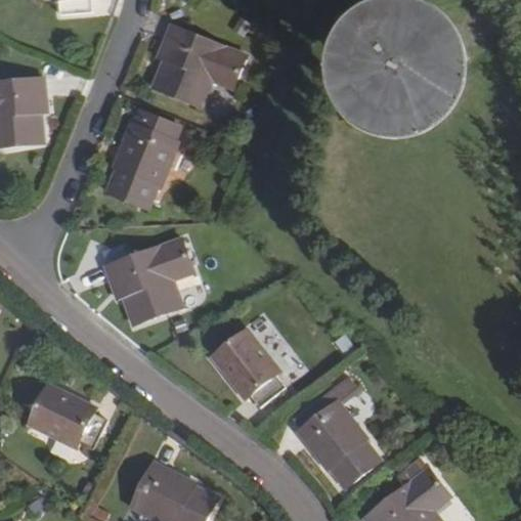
[(57,0),(58,13),(92,11),(91,0),(57,0)]
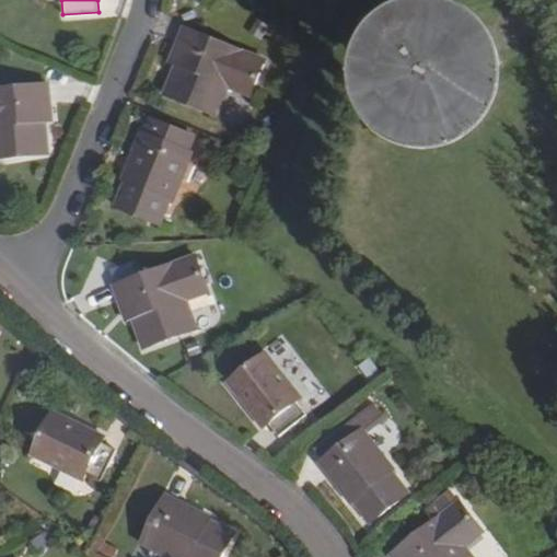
[(162,93),(212,113),(223,84),(227,77),(252,86),(263,58),(181,24),(173,45),(180,47),(174,64),(162,93)]
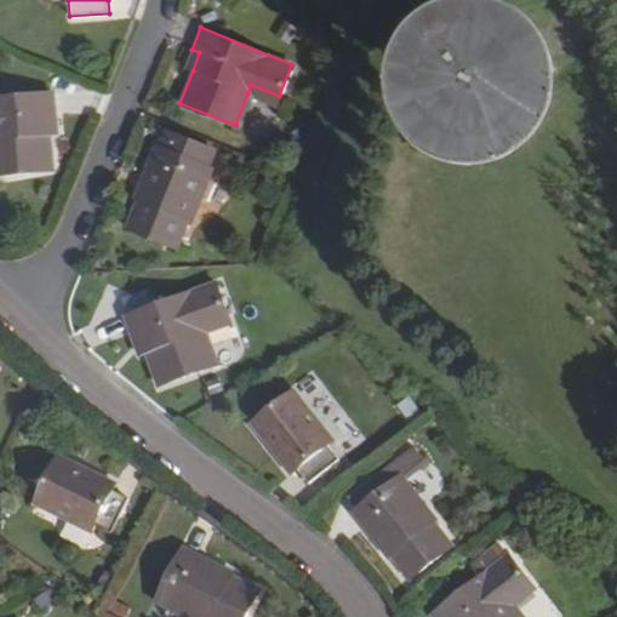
[(199,52),(192,50),(184,68),(193,70),(199,52)]
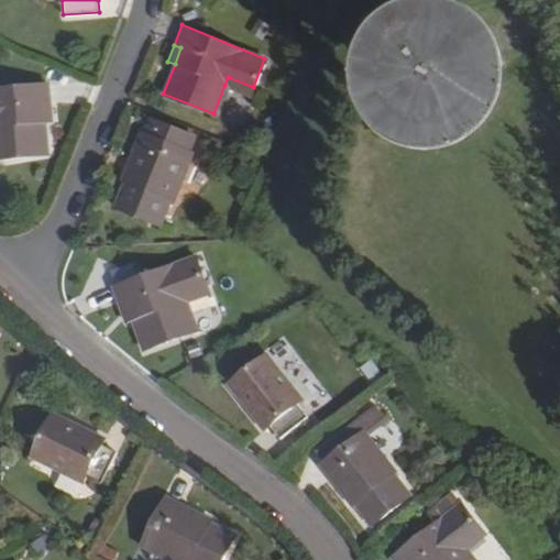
[(415,68),(412,79),(419,100),(431,112),(450,117),(468,110),(480,99),(483,83),(479,63),(465,50),(446,45),(429,51),(416,64),(415,68)]
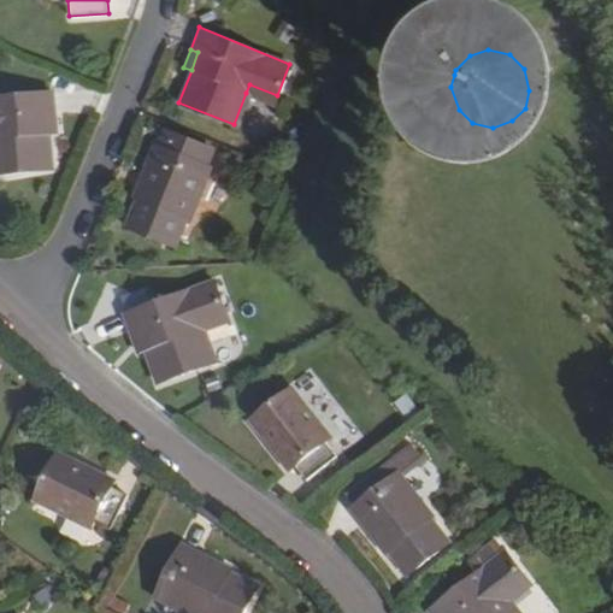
[(454,75),(436,71),(431,95),(448,99),(451,87),(454,75)]
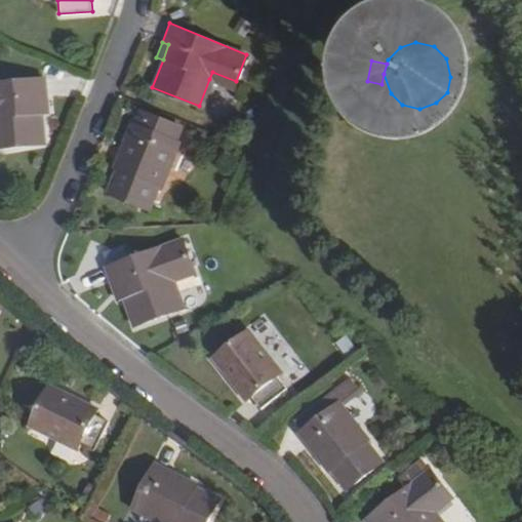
[(212,72),(209,79),(233,88),(236,81),(212,72)]
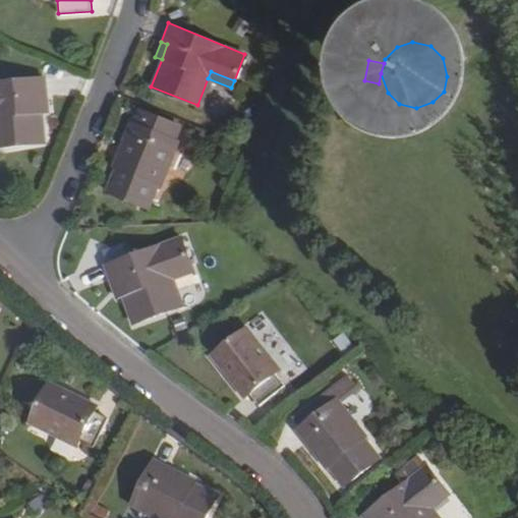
[(43,75),(0,79),(0,145),(42,141),(40,113),(38,98),(45,97),(43,75)]
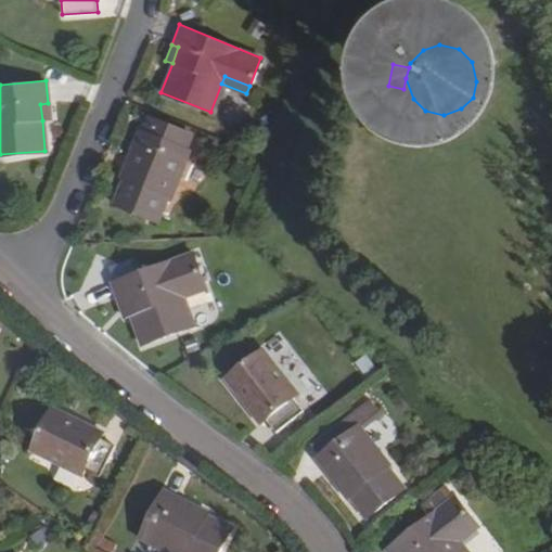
[(387,124),(413,112),(403,90),(377,102),(387,124)]
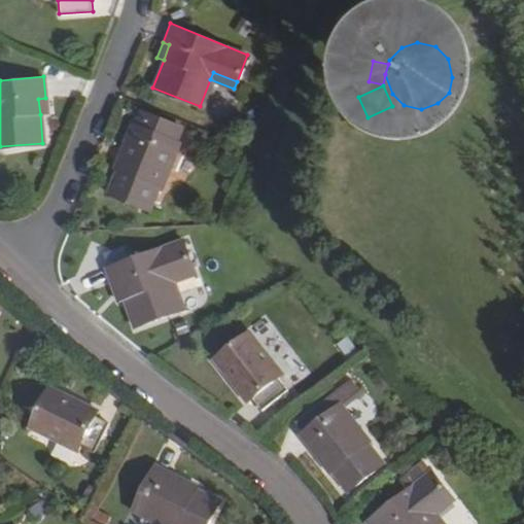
[(45,98),(38,99),(40,114),(47,113),(45,98)]
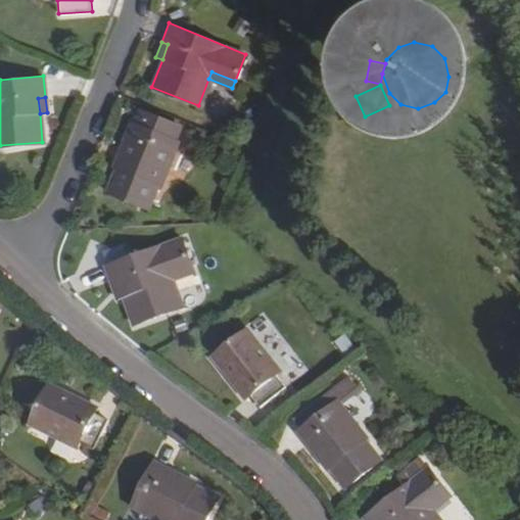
[(148,113),(138,108),(132,122),(142,127),(148,113)]
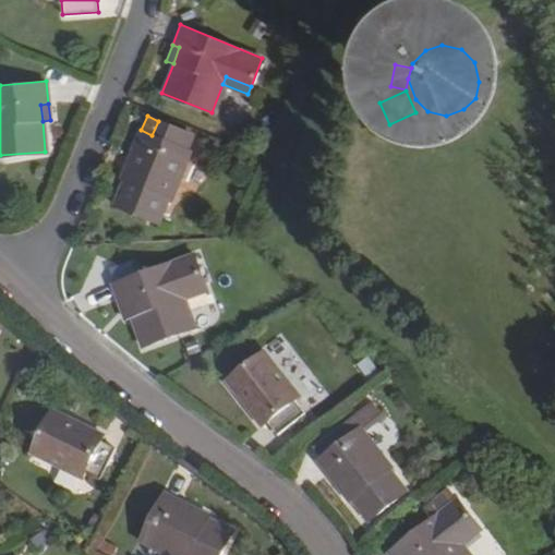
[(141,130),(139,130),(122,168),(128,171),(124,179),(113,205),(156,221),(166,196),(169,197),(190,151),(186,149),(194,135),(158,121),(152,135),(141,130)]
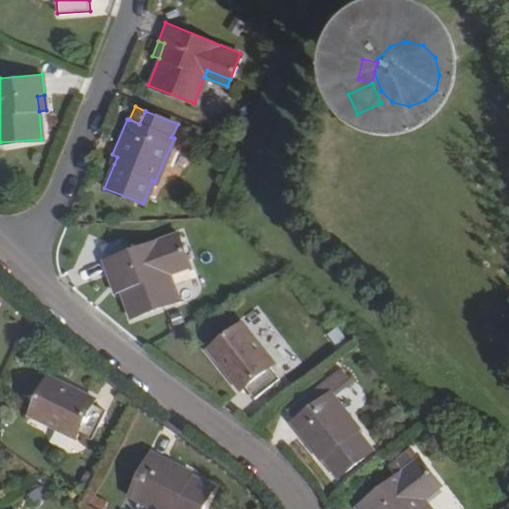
[(117,157),(112,154),(109,162),(114,164),(117,157)]
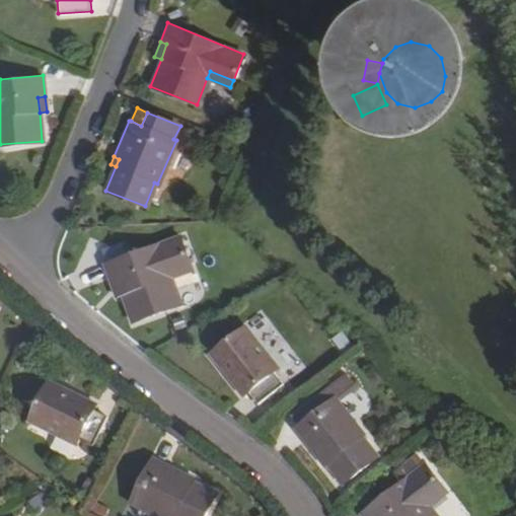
[(179,234),(102,261),(111,281),(116,278),(122,293),(132,320),(178,304),(168,276),(166,269),(189,261),(179,234)]
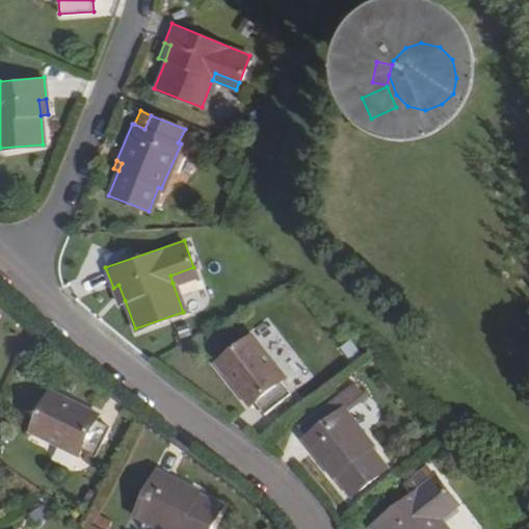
[(255,263),(244,273),(256,285),(266,274),(255,263)]
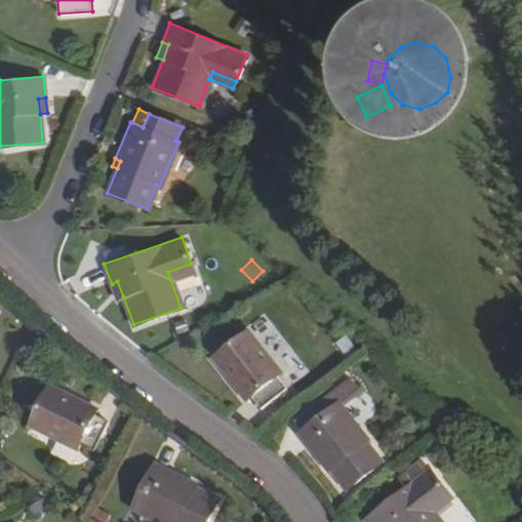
[(191,264),(168,272),(170,279),(194,271),(191,264)]
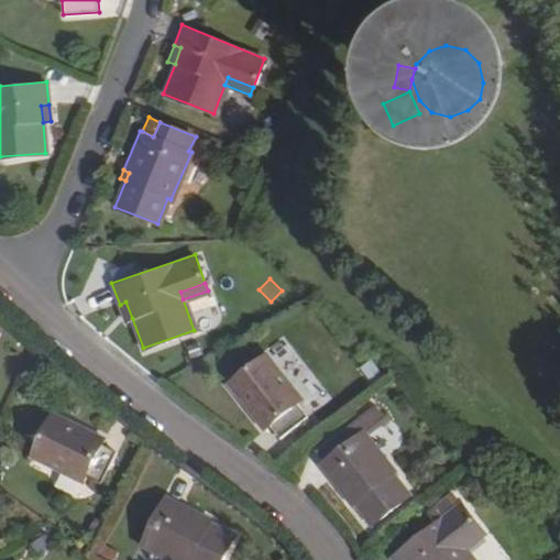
[(125,302),(120,305),(125,320),(132,318),(125,302)]
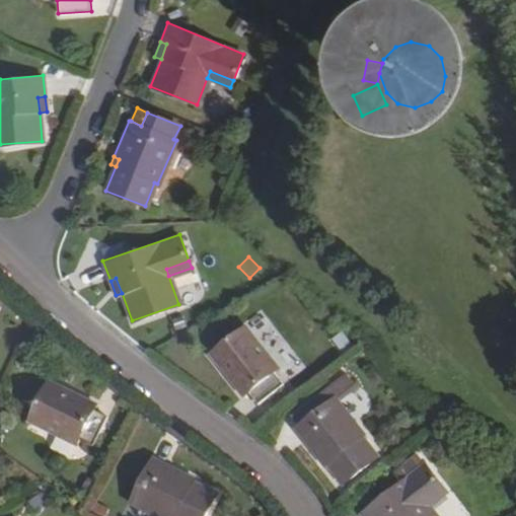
[(283,383),(273,370),(277,367),(245,325),(210,353),(242,393),(246,390),(255,402),(283,383)]
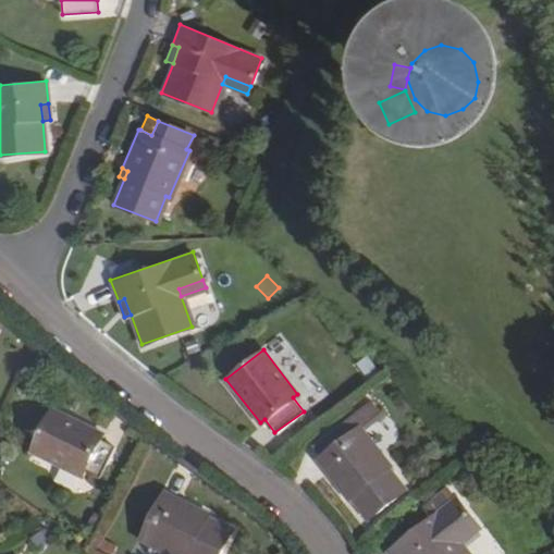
[(364,353),(351,362),(364,379),(377,369),(364,353)]
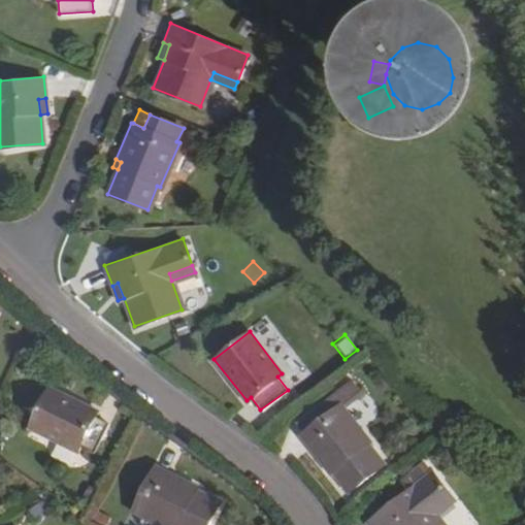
[(351,379),(330,394),(338,403),(339,402),(343,407),(362,393),(351,379)]
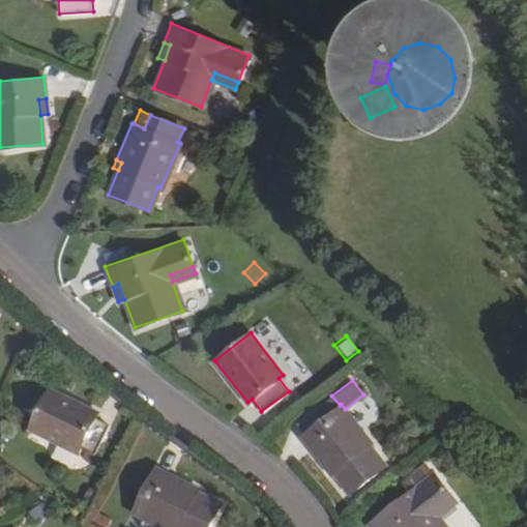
[(109,422),(94,416),(96,411),(48,388),(28,429),(76,451),(78,447),(94,455),(109,422)]
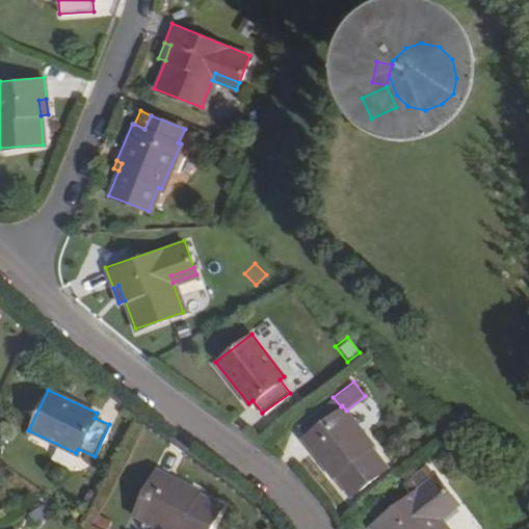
[(306,434),(301,439),(326,470),(331,467),(336,473),(351,494),(387,467),(369,445),(372,443),(346,411),(342,405),(341,406),(333,397),(306,419),(313,428),(306,434)]
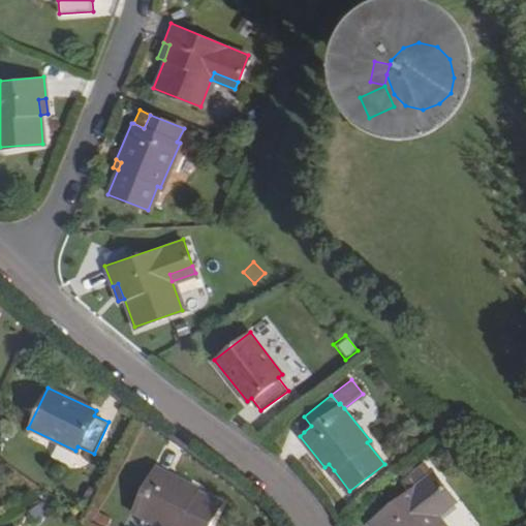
[(311,426),(304,416),(296,423),(304,432),(311,426)]
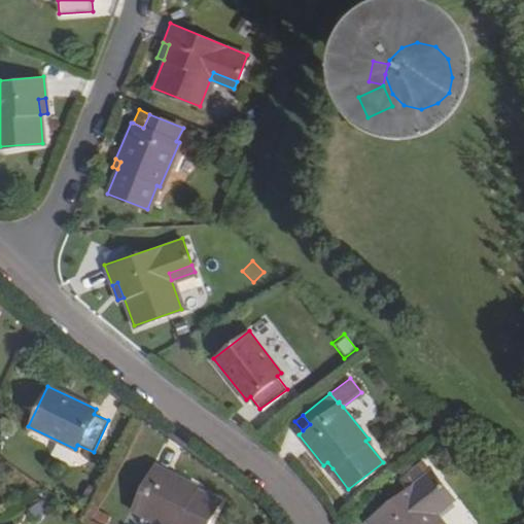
[(409,486),(365,520),(369,523),(442,523),(434,513),(429,508),(449,491),(431,469),(428,472),(421,461),(402,476),(409,486)]
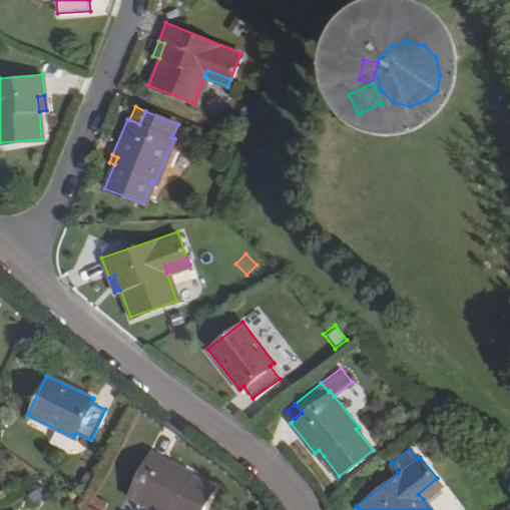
[(319,450),(315,453),(319,459),(324,456),(319,450)]
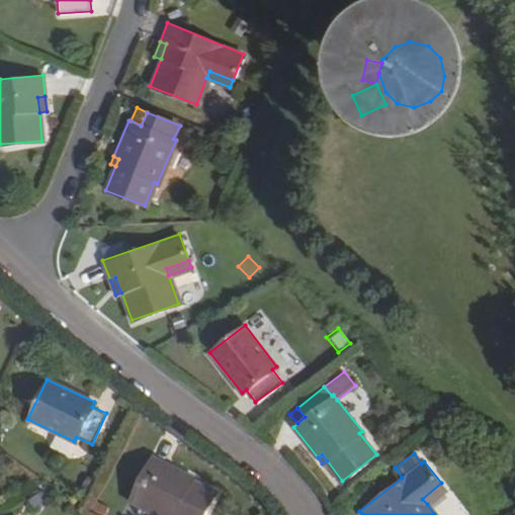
[(202,514),(215,492),(192,481),(185,478),(187,474),(152,455),(129,500),(158,514),(202,514)]
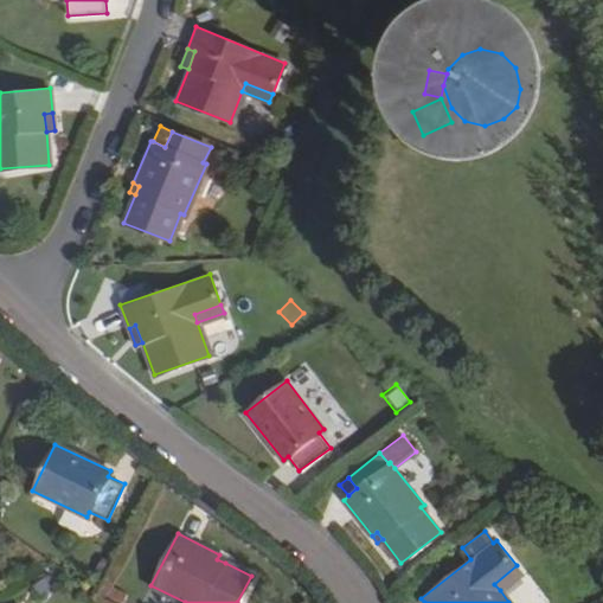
[(521,572),(517,565),(494,584),(500,590),(521,572)]
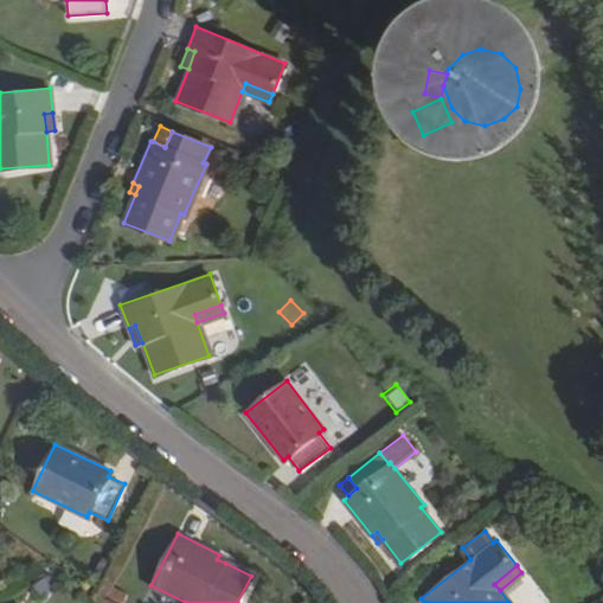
[(45,573),(31,583),(38,595),(52,584),(45,573)]
